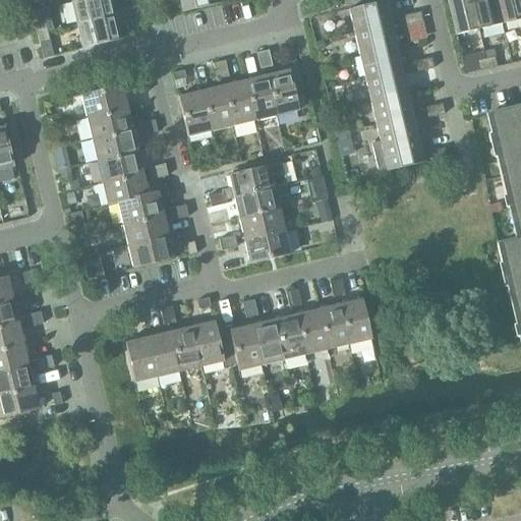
[(79,0),(71,2),(76,25),(114,16),(109,0),(79,0)]
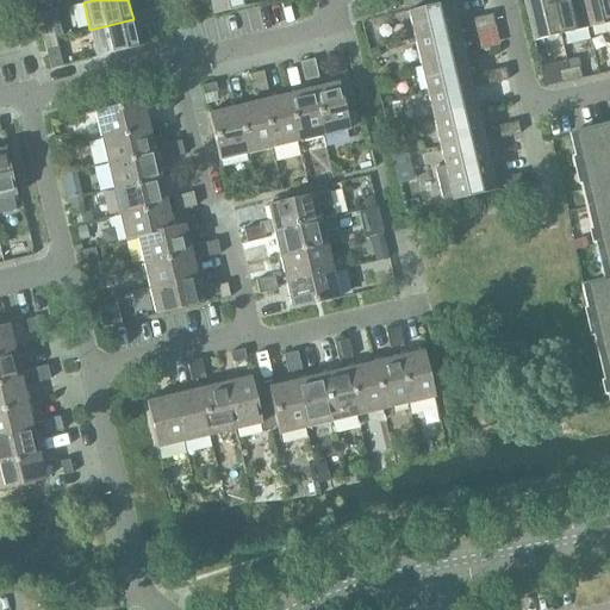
[(255,0),(209,0),(213,16),(256,5),(255,0)]
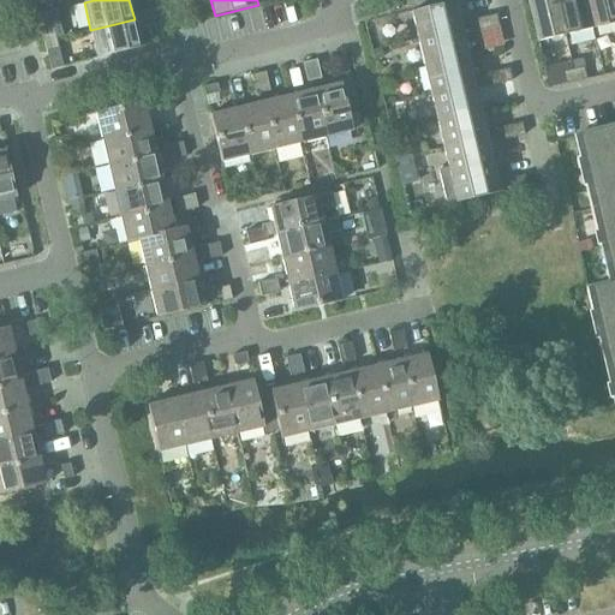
[(565,35),(556,0),(526,0),(537,42),(565,35)]
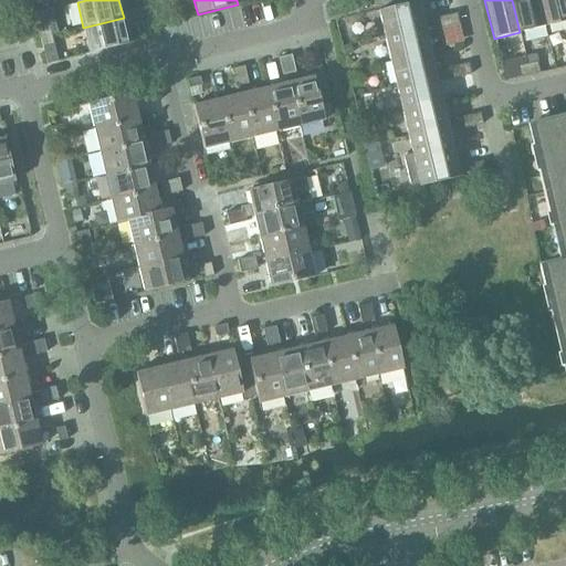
[(538,0),(512,0),(520,32),(545,27),(538,0)]
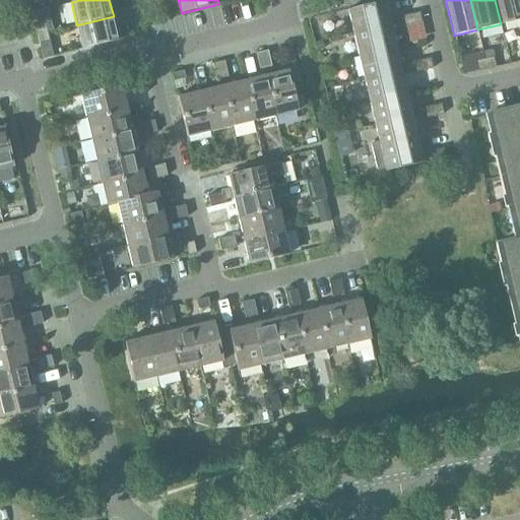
[(519,6),(518,0),(495,0),(501,24),(519,18),(519,6)]
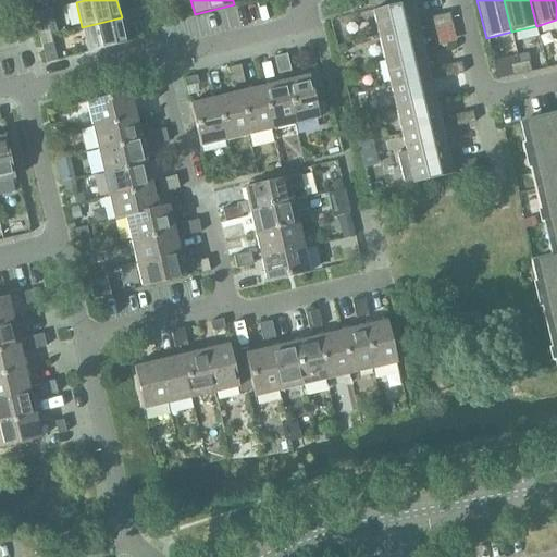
[(372,11),(379,35),(418,26),(412,1),(372,11)]
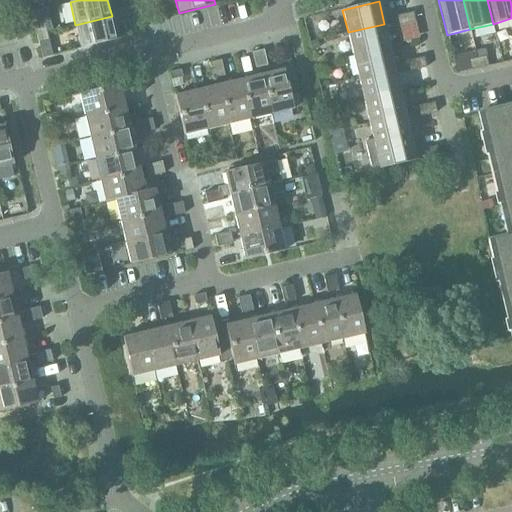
[(413,12),(404,14),(406,24),(415,22),(413,12)]
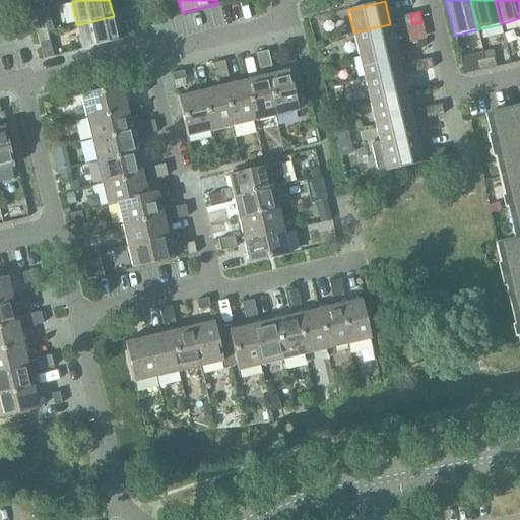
[(412,24),(410,14),(401,16),(404,26),(412,24)]
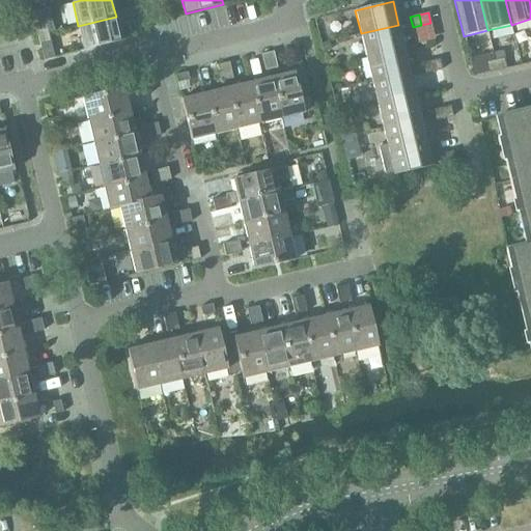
[(116,17),(78,26),(84,50),(121,40),(116,17)]
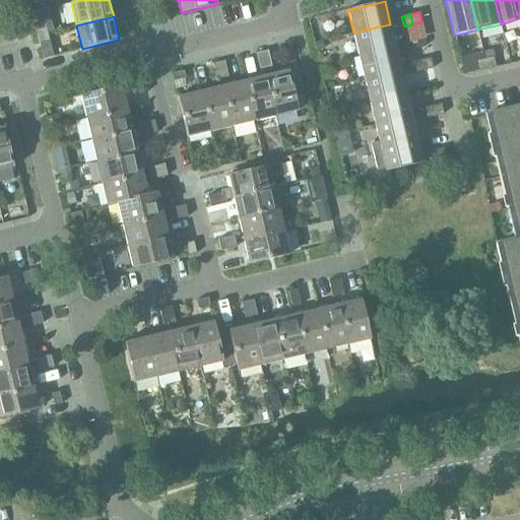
[(35,25),(37,35),(47,33),(45,23),(35,25)]
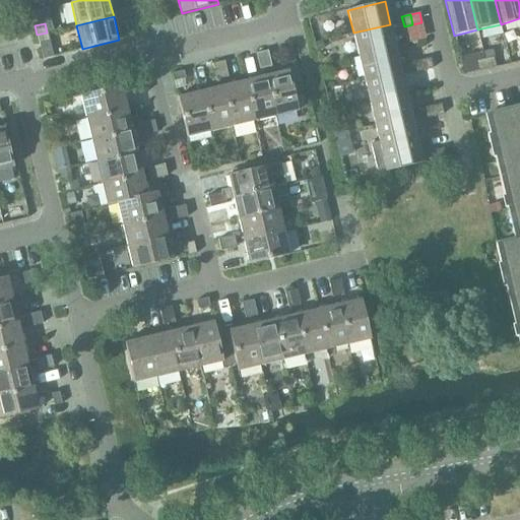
[(353,33),(359,56),(395,47),(390,24),(353,33)]
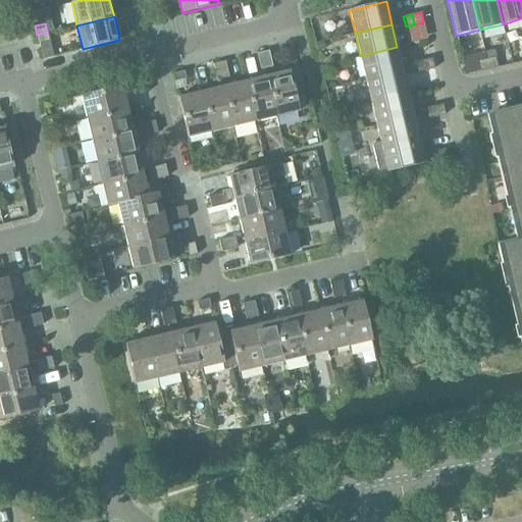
[(47,33),(37,35),(39,44),(40,48),(43,58),(53,56),(47,33)]
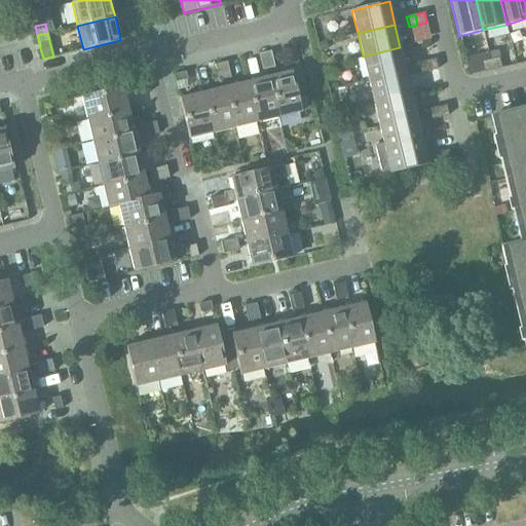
[(325,42),(318,43),(320,50),(327,49),(325,42)]
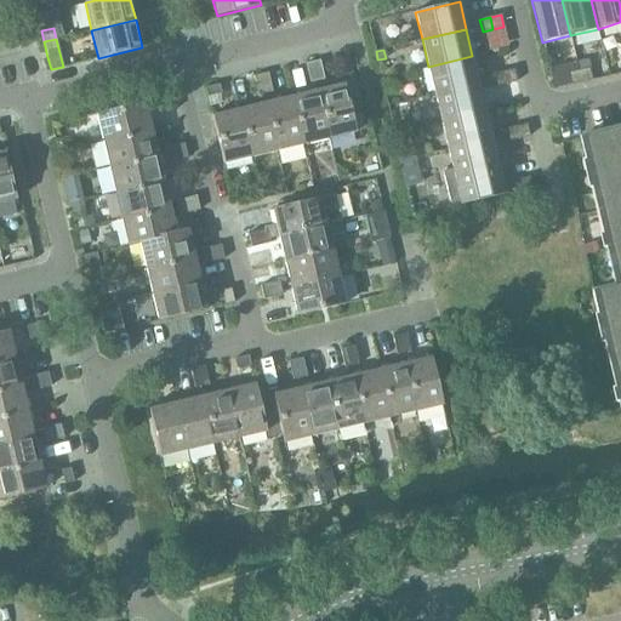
[(428,67),(434,95),(479,84),(472,56),(428,67)]
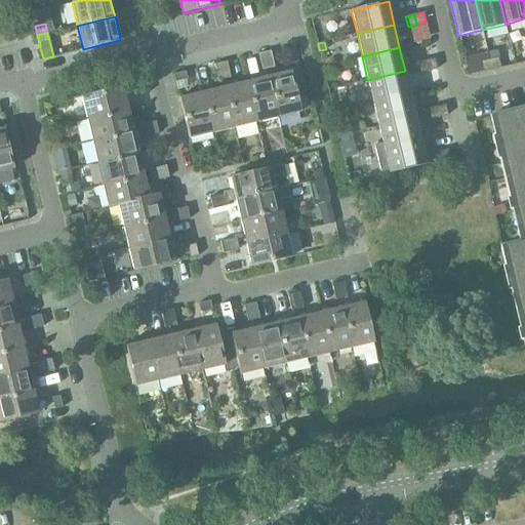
[(258,54),(260,62),(272,59),(270,51),(258,54)]
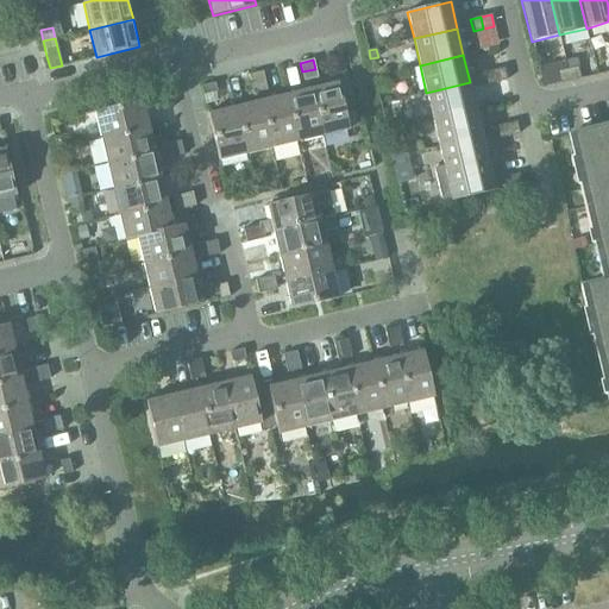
[(578,67),(567,69),(570,81),(581,79),(578,67)]
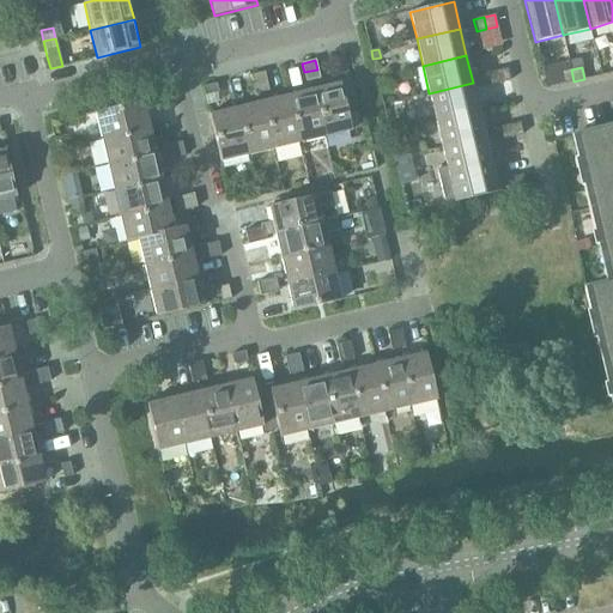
[(508,68),(496,71),(499,83),(510,80),(508,68)]
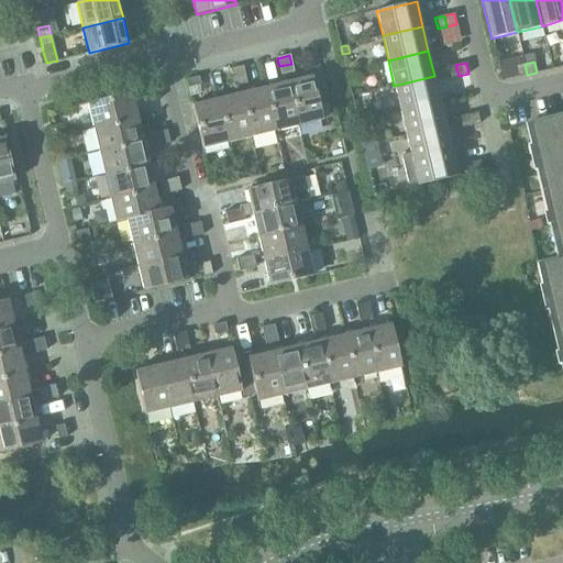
[(291,64),(279,66),(280,75),(294,73),(291,64)]
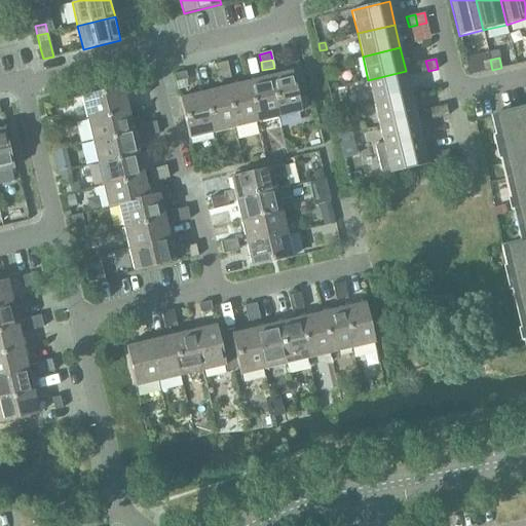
[(492,70),(490,60),(481,62),(483,72),(492,70)]
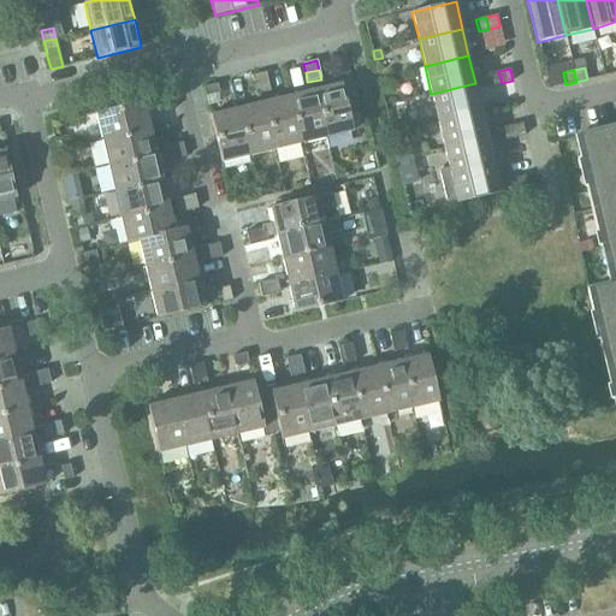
[(502,83),(498,71),(489,73),(491,86),(502,83)]
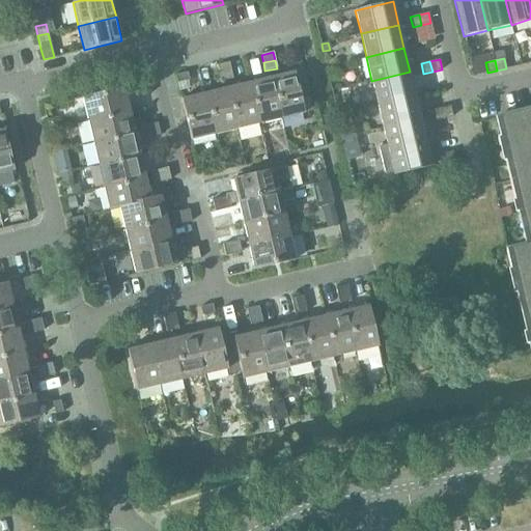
[(217,65),(219,73),(230,71),(229,62),(217,65)]
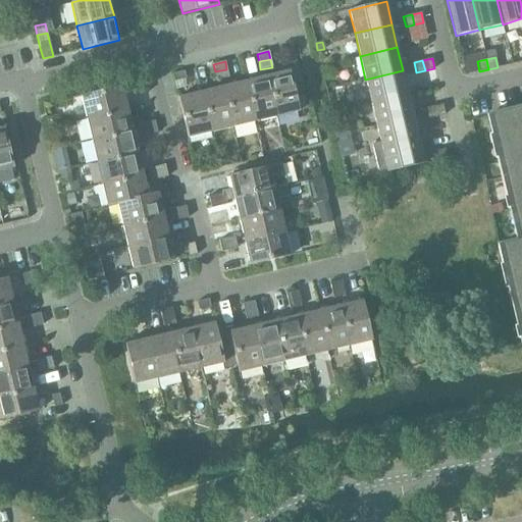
[(226,69),(215,71),(217,80),(228,77),(226,69)]
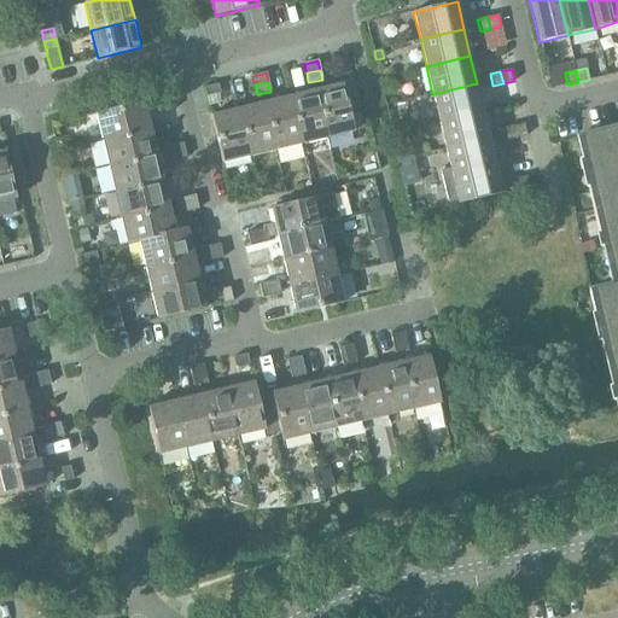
[(220,93),(217,83),(204,87),(207,97),(220,93)]
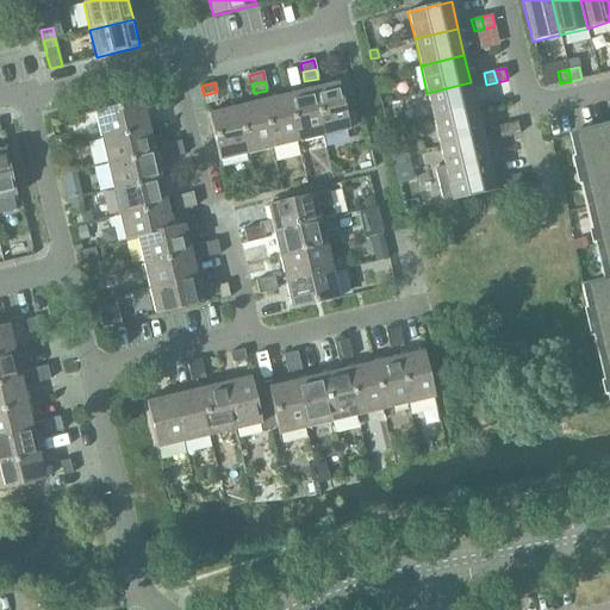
[(427,93),(434,119),(477,109),(471,82),(427,93)]
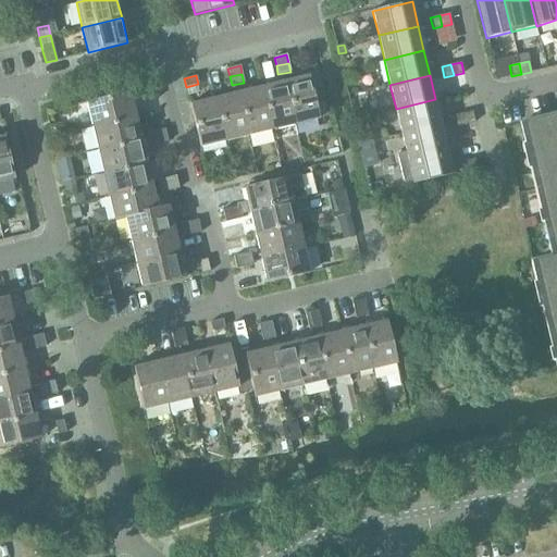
[(309,76),(284,82),(294,124),(319,119),(309,76)]
